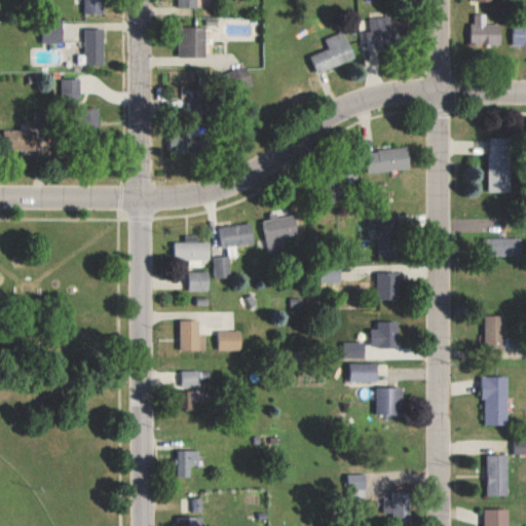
[(104,13),(103,0),(84,0),(85,13),(104,13)]
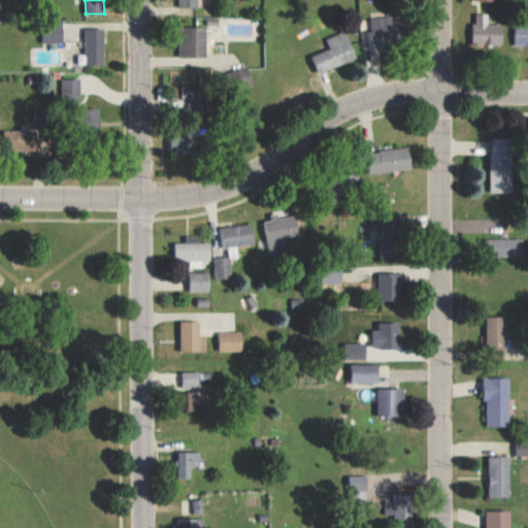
[(198,8),(198,0),(184,0),(185,0),(179,0),(178,0),(178,7),(198,8)]
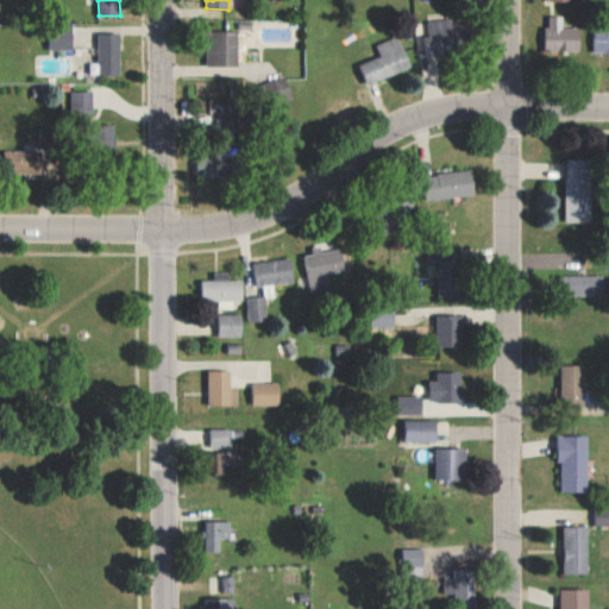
[(583,27),(564,27),(564,16),(551,16),(551,27),(544,27),(544,52),(582,52),(583,27)]
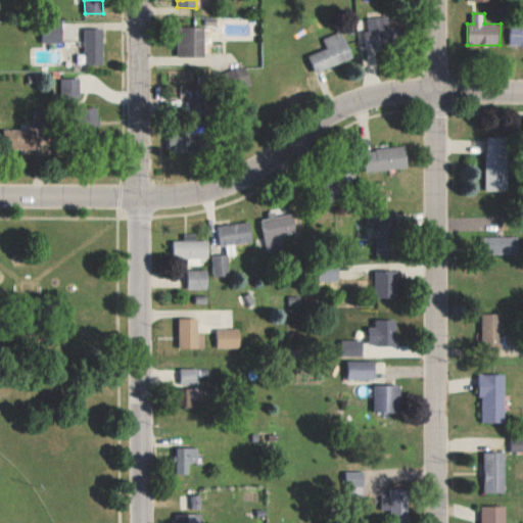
[(393,16),(367,16),(368,48),(394,47),(393,16)]
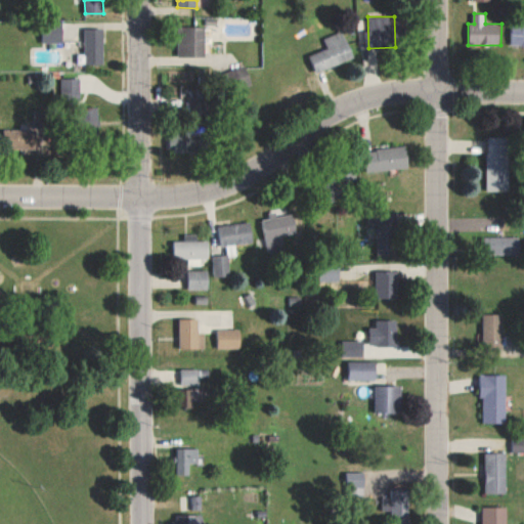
[(43,42),(62,43),(63,25),(44,24),(43,42)]
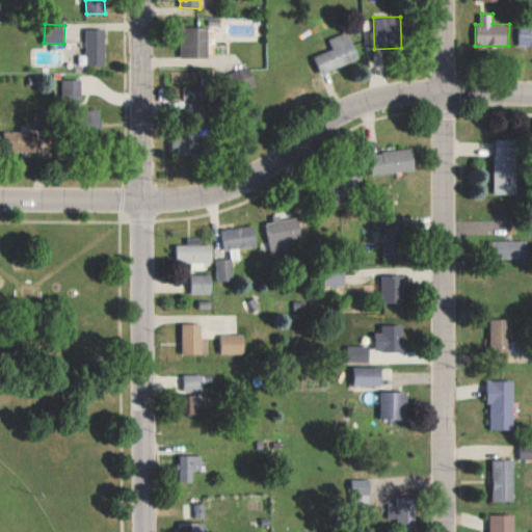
[(521,46),(531,45),(531,25),(521,25),(521,46)]
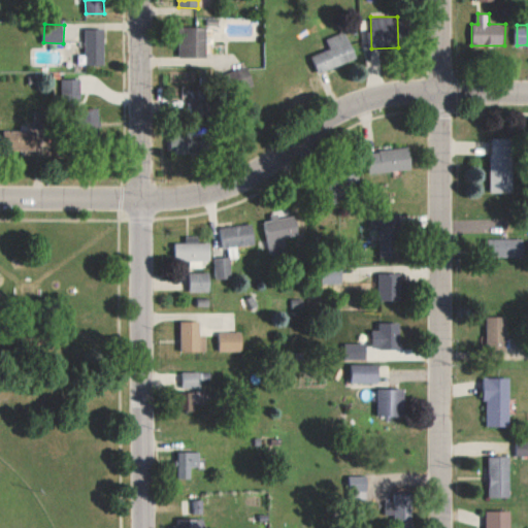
[(182,58),(207,57),(206,27),(180,27),(182,58)]
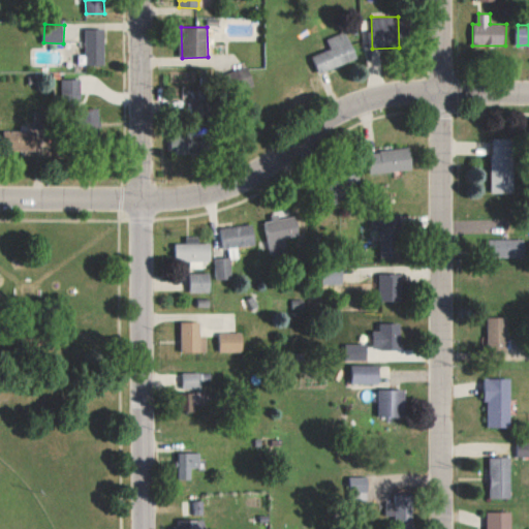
[(104,29),(85,29),(86,65),(105,64),(104,29)]
